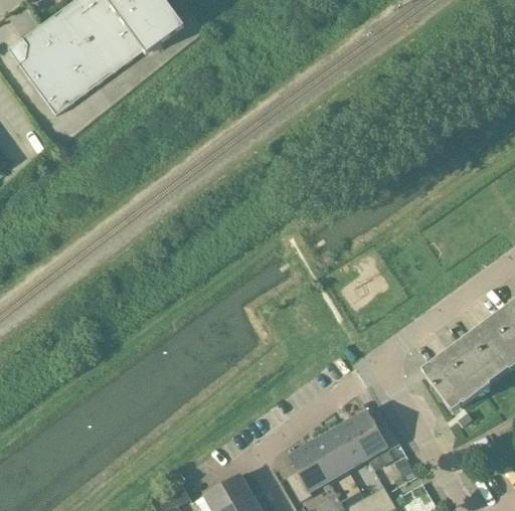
[(27,56),(18,62),(56,115),(144,50),(147,55),(184,28),(164,0),(73,0),(22,37),(29,46),(27,56)]
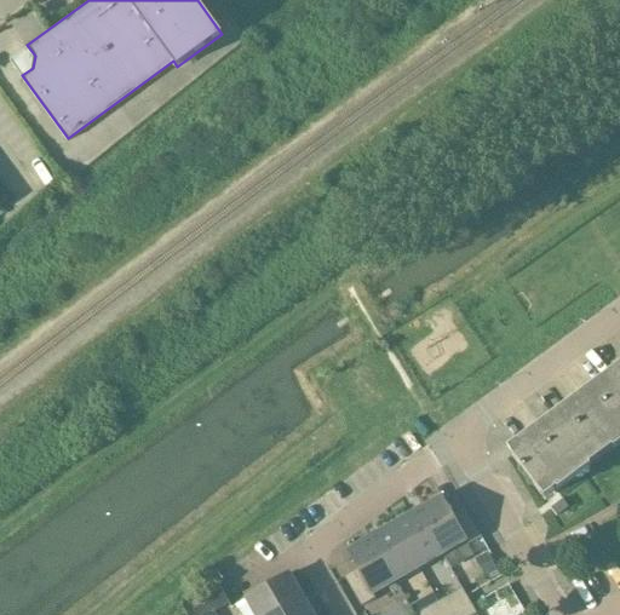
[(619,369),(509,450),(539,492),(619,432),(619,369)]
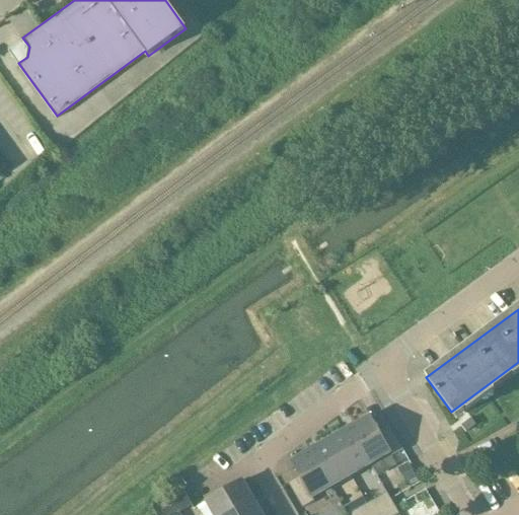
[(378,429),(370,415),(350,426),(370,461),(389,450),(392,454),(403,447),(389,423),(378,429)]
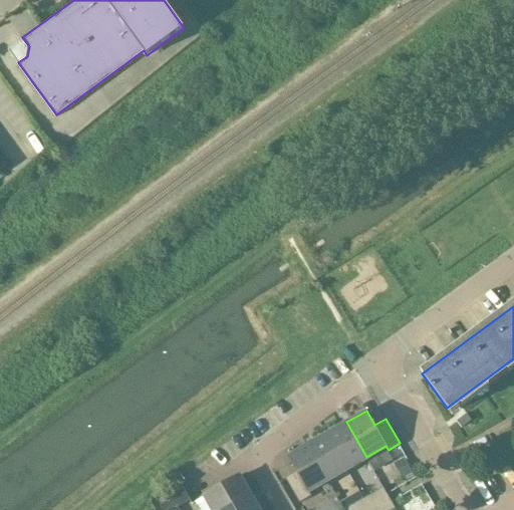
[(366,457),(346,422),(327,433),(347,467),(366,457)]
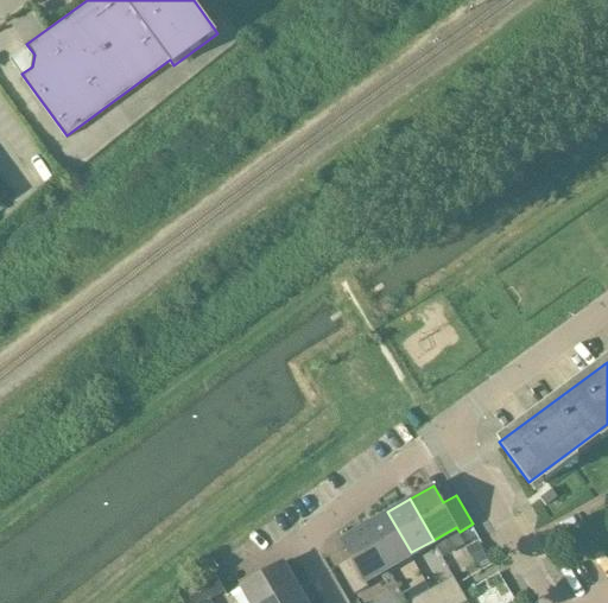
[(411,552),(387,512),(365,525),(388,565),(411,552)]
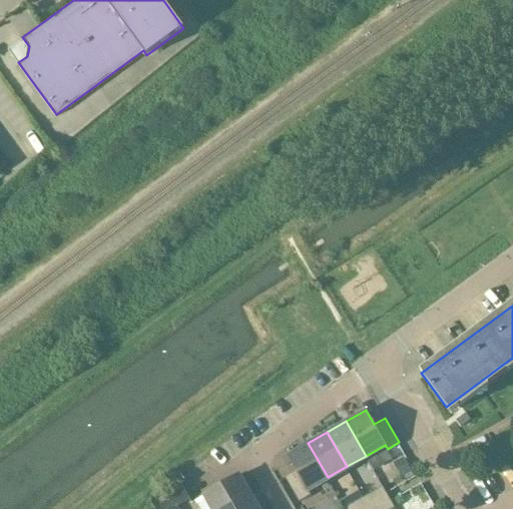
[(311,492),(309,488),(328,477),(308,443),(288,454),(297,468),(286,474),(300,499),(311,492)]
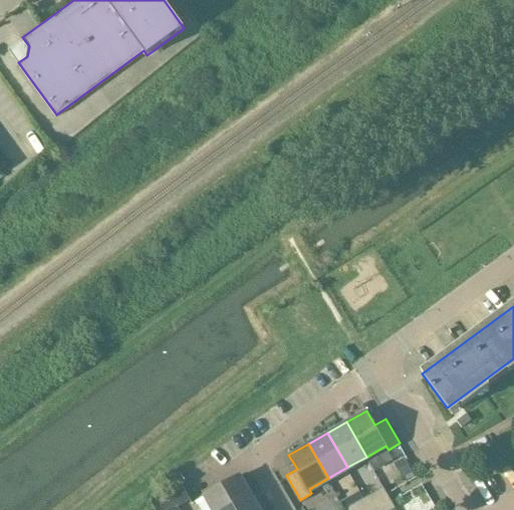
[(205,493),(195,499),(201,509),(219,509),(251,492),(240,473),(205,493)]
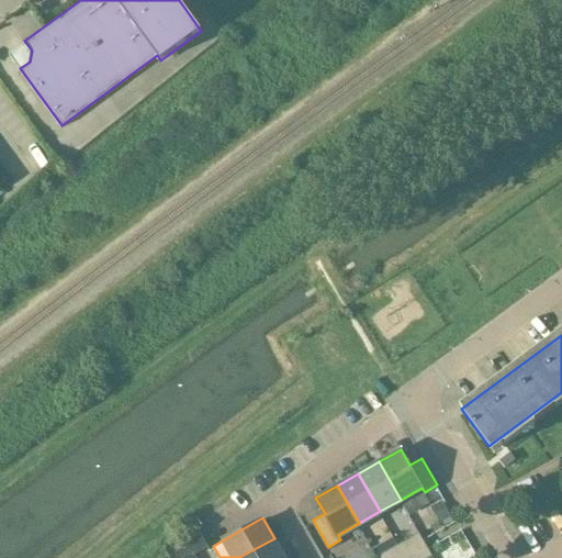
[(397,543),(405,554),(425,543),(418,531),(397,543)]
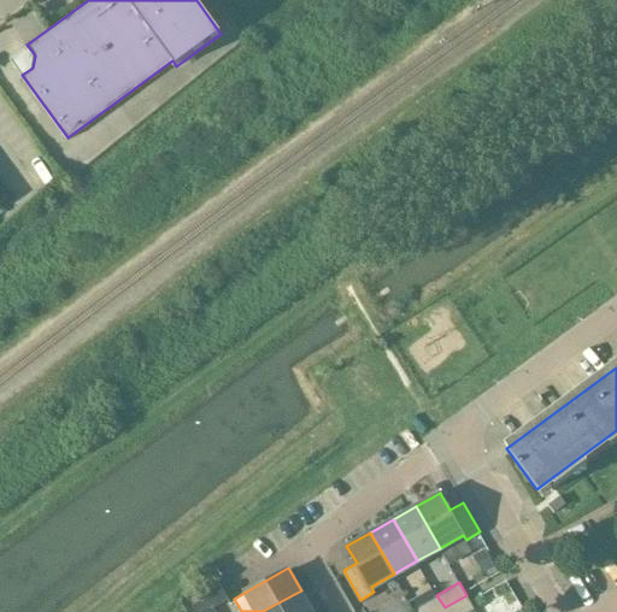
[(221,583),(191,600),(198,611),(215,611),(211,606),(228,596),(221,583)]
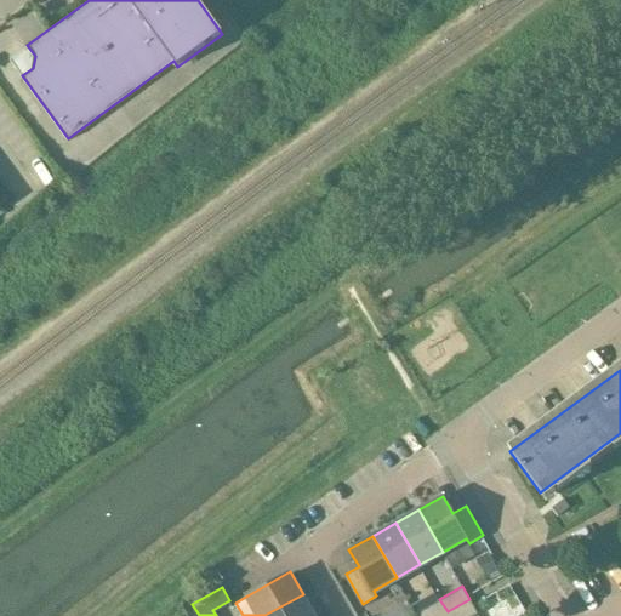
[(314,615),(303,594),(265,615),(314,615)]
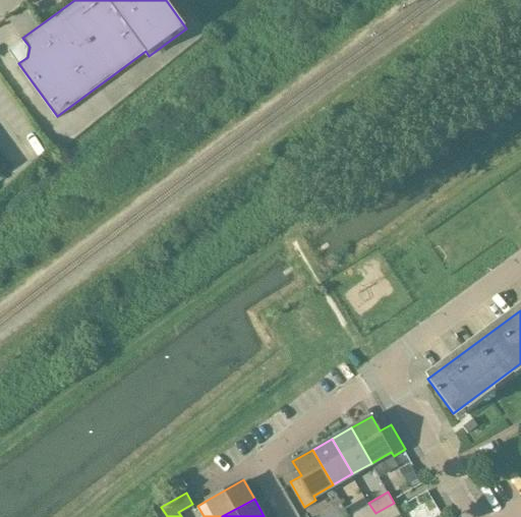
[(350,516),(368,516),(375,513),(368,503),(349,514),(350,516)]
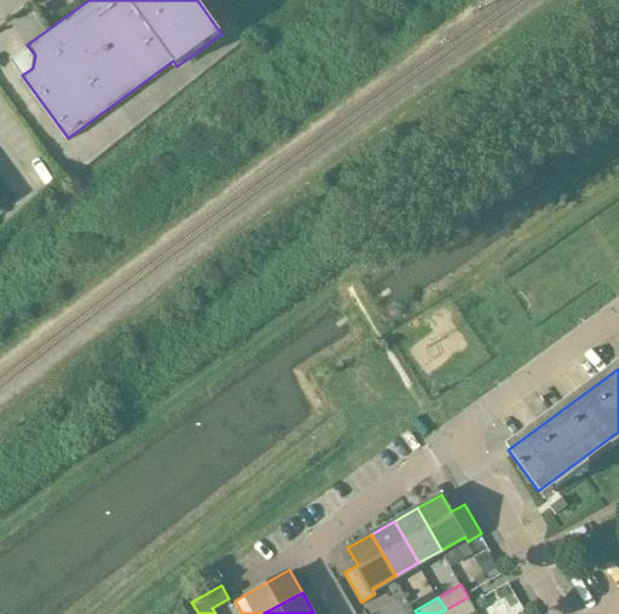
[(468,597),(446,609),(447,613),(467,613),(475,609),(468,597)]
